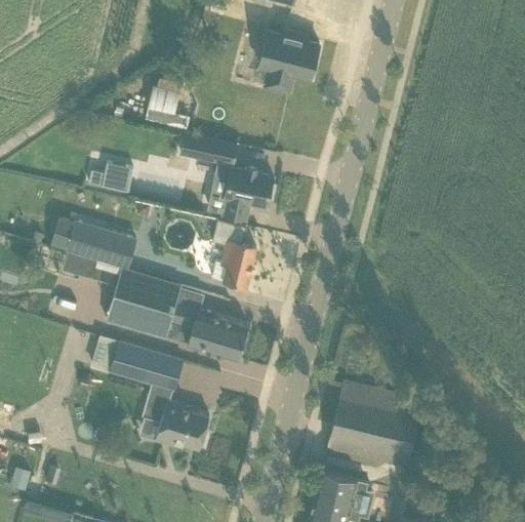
[(234,0),(232,10),(276,22),(281,0),(234,0)]
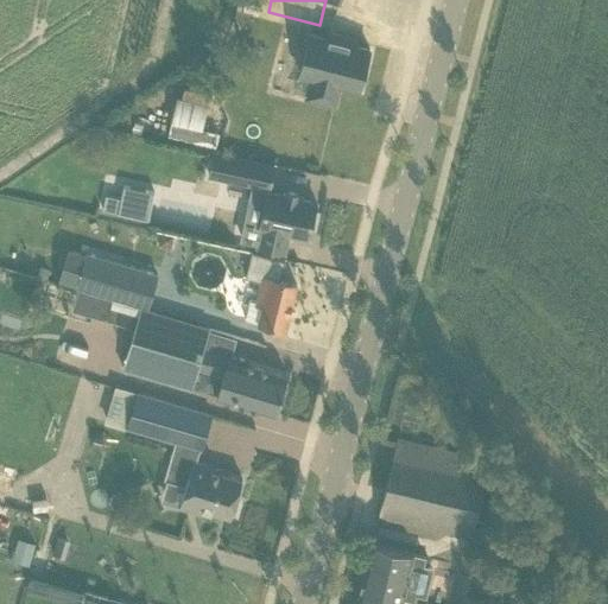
[(310,33),(299,72),(311,76),(306,97),(334,105),(339,83),(359,88),(369,49),(355,45),(356,40),(328,33),(327,38),(322,37),(310,33)]
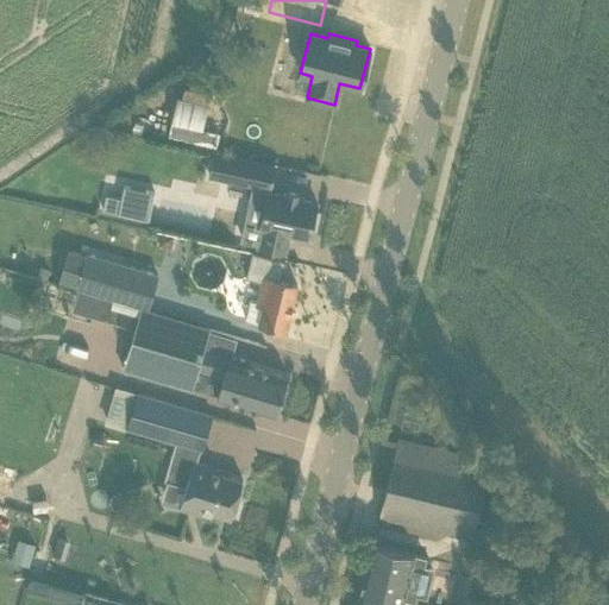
[(217,145),(218,131),(169,125),(168,139),(217,145)]
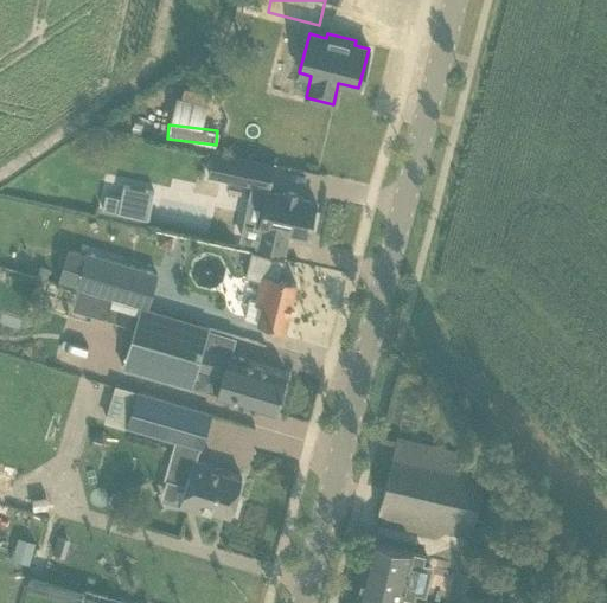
[(267,194),(273,168),(212,155),(208,179),(250,188),(237,245),(282,256),(287,236),(307,239),(308,231),(313,232),(317,215),(312,213),(314,205),(296,201),(298,197),(283,193),(282,198),(267,194)]
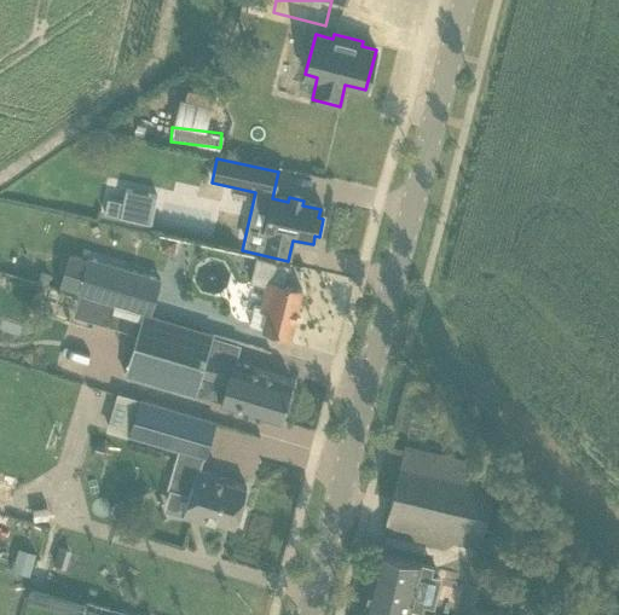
[(119,218),(121,204),(108,202),(104,215),(119,218)]
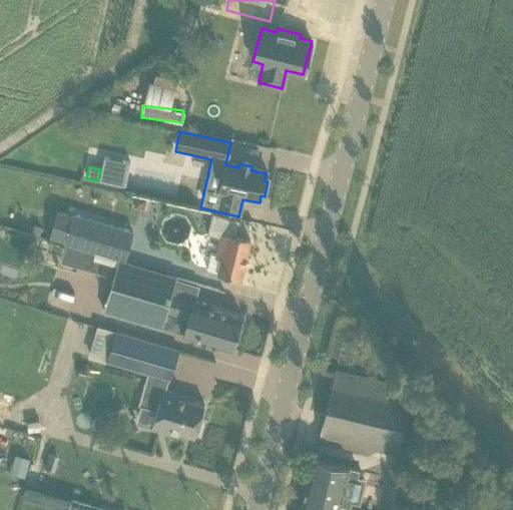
[(135,199),(133,208),(143,211),(145,201),(135,199)]
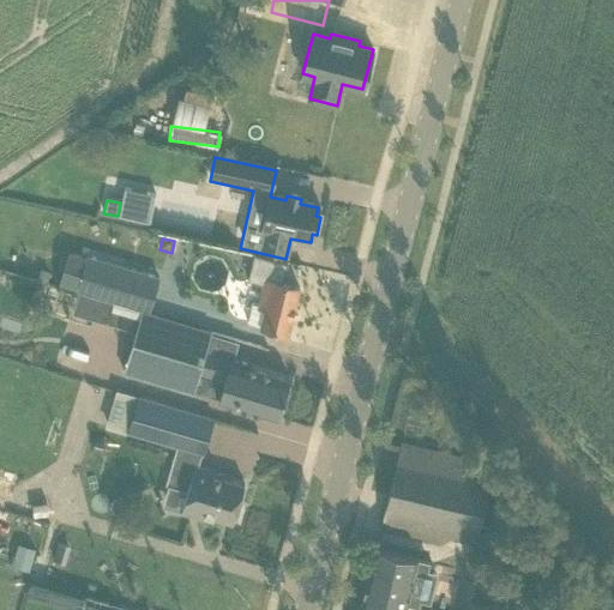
[(262,288),(256,307),(251,307),(247,326),(287,336),(298,290),(281,287),(286,266),(253,258),(247,284),(262,288)]
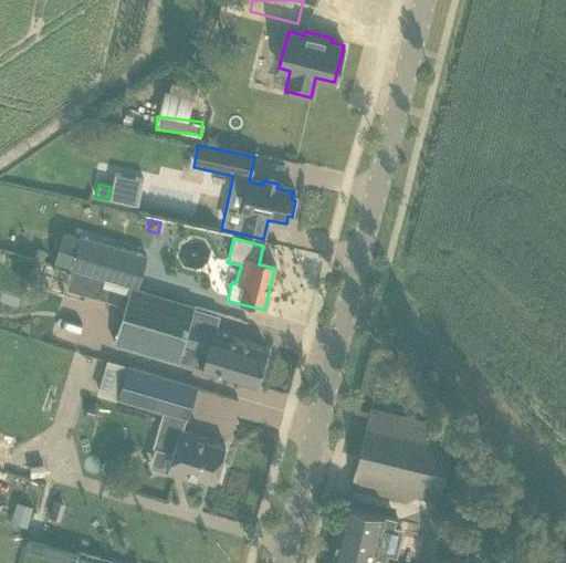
[(135,290),(140,272),(125,267),(128,253),(79,239),(70,271),(130,289),(129,293),(194,311),(194,309),(134,291),(135,290)]
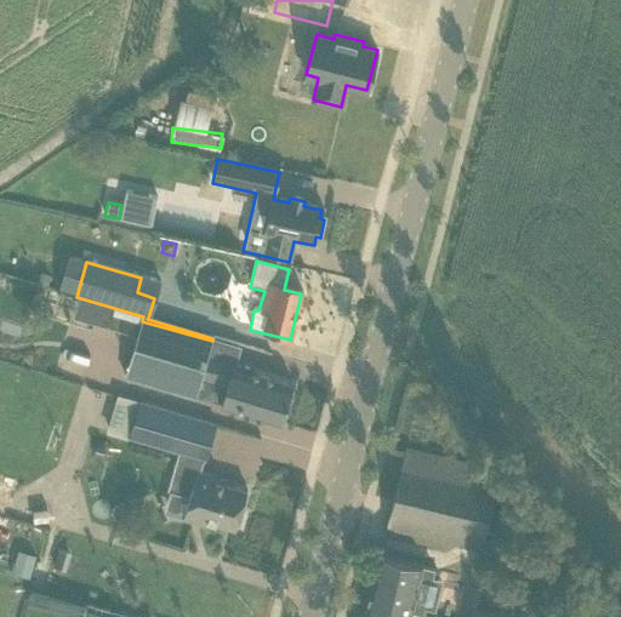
[(131,358),(124,380),(194,401),(200,381),(226,388),(220,409),(267,422),(280,426),(291,389),(278,384),(252,377),(254,373),(206,359),(212,341),(142,321),(131,358)]
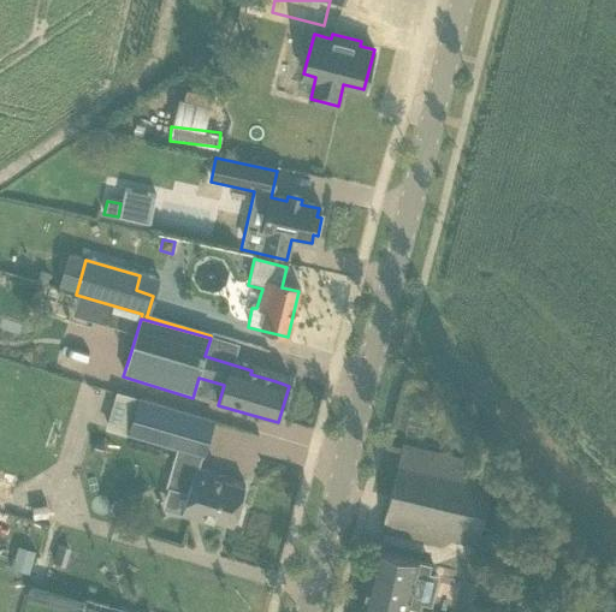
[(203,518),(232,528),(244,489),(201,476),(203,471),(199,470),(201,459),(202,459),(213,423),(138,402),(128,437),(176,451),(165,489),(172,491),(166,511),(181,516),(181,517),(202,523),(203,518)]
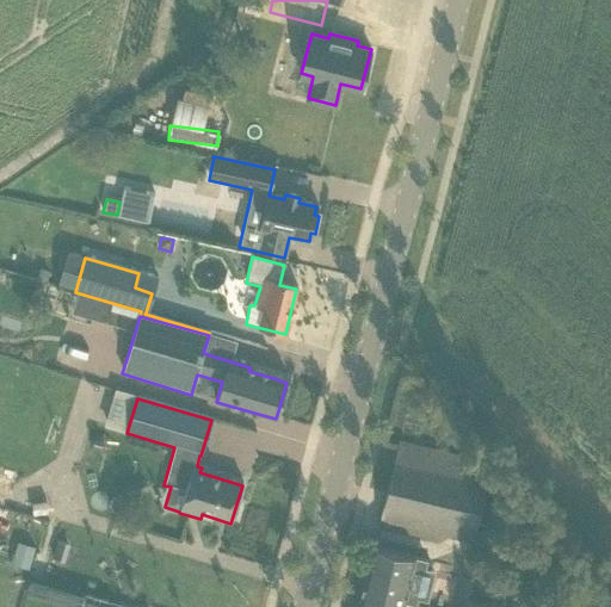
[(378,521),(402,526),(471,544),(491,466),(397,444),(378,521)]
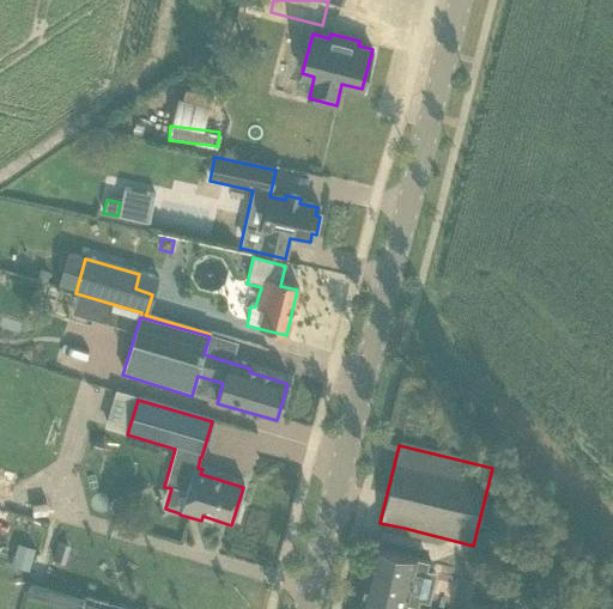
[(35,550),(18,546),(11,567),(29,572),(35,550)]
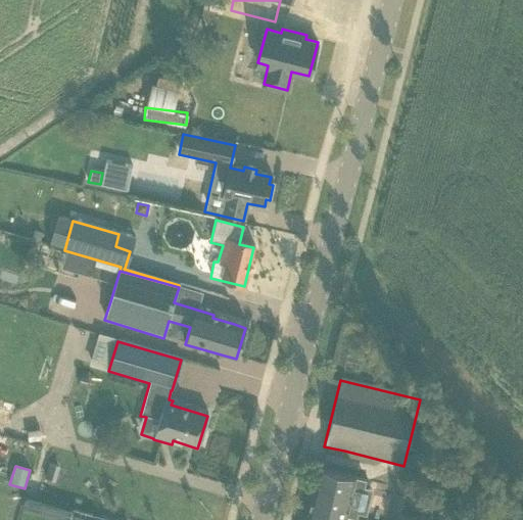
[(319,470),(308,512),(341,519),(355,519),(364,482),(354,480),(354,479),(338,475),(319,470)]
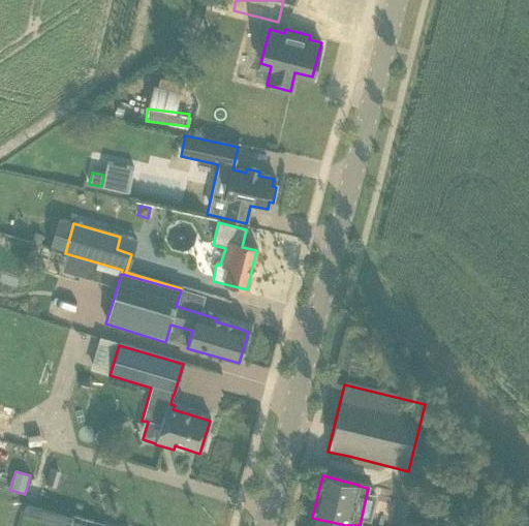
[(67,525),(69,515),(26,503),(23,517),(55,525),(67,525)]
